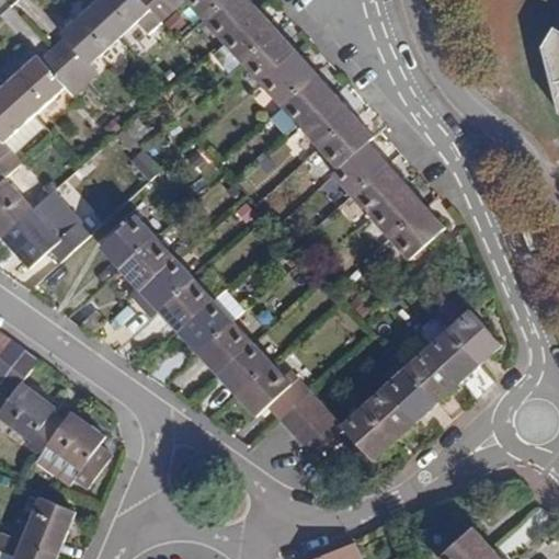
[(95,0),(60,32),(65,36),(52,47),(84,83),(97,72),(89,63),(136,20),(148,33),(172,10),(162,0),(95,0)]
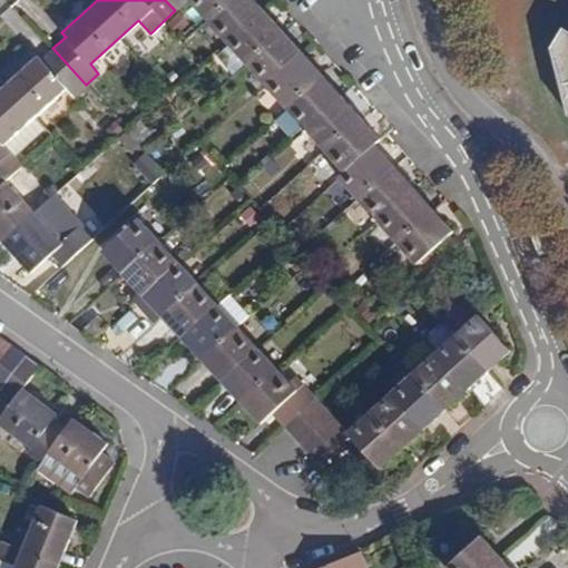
[(165,0),(175,10),(186,0),(165,0)]
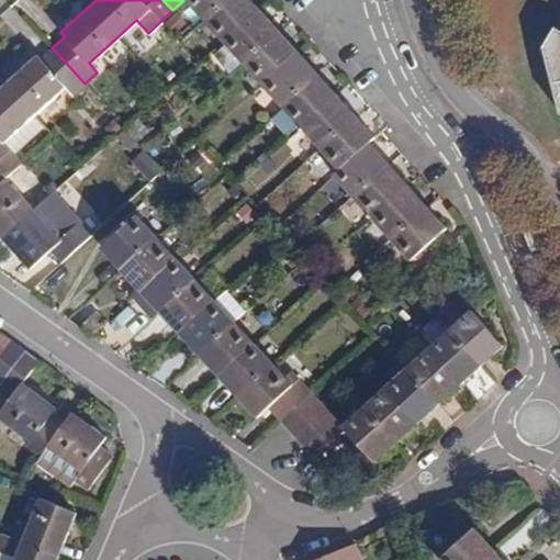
[(188,0),(281,103),(269,114),(289,135),(300,125),(339,167),(333,174),(410,259),(445,227),(368,142),(374,135),(250,0),(188,0)]
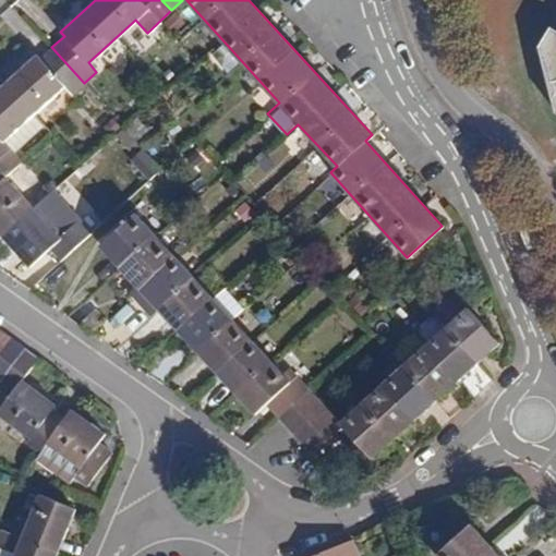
[(173,10),(162,20),(172,29),(183,21),(173,10)]
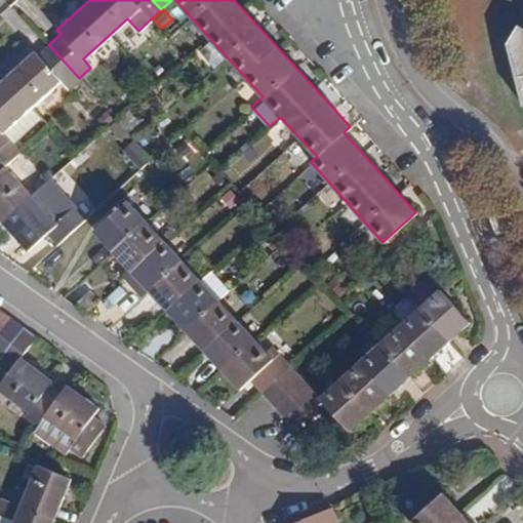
[(522,27),(517,24),(505,43),(521,105),(522,106),(522,27)]
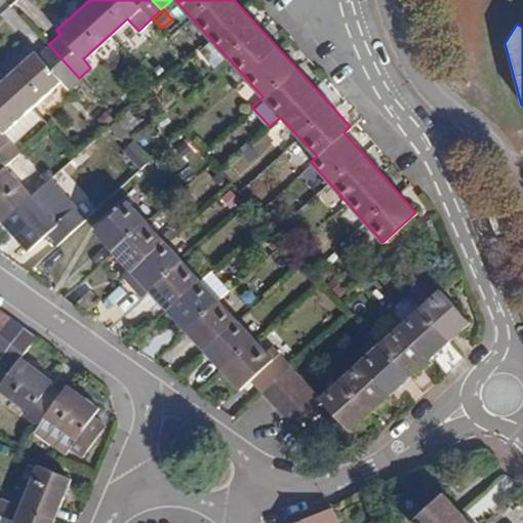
[(5,76),(31,106),(59,80),(67,88),(79,78),(48,44),(37,54),(34,50),(5,76)]
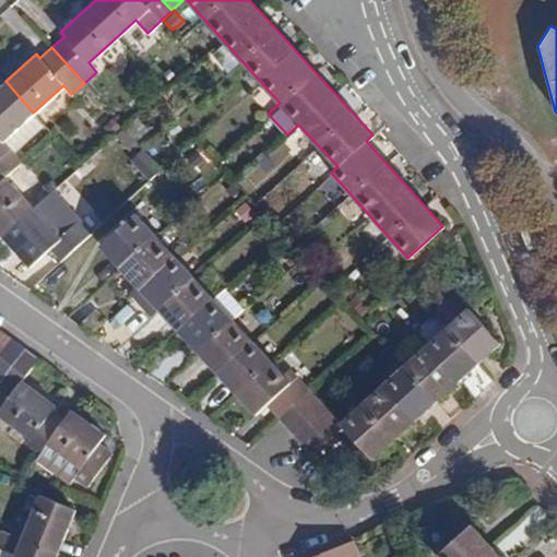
[(0,155),(10,147),(2,139),(33,113),(6,81),(0,85),(0,155)]
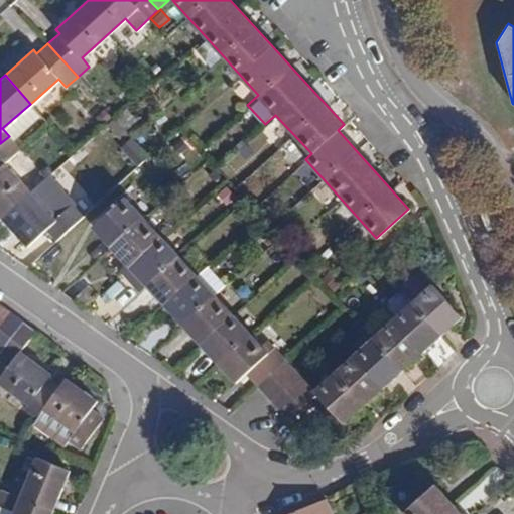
[(103,109),(95,117),(101,123),(109,116),(103,109)]
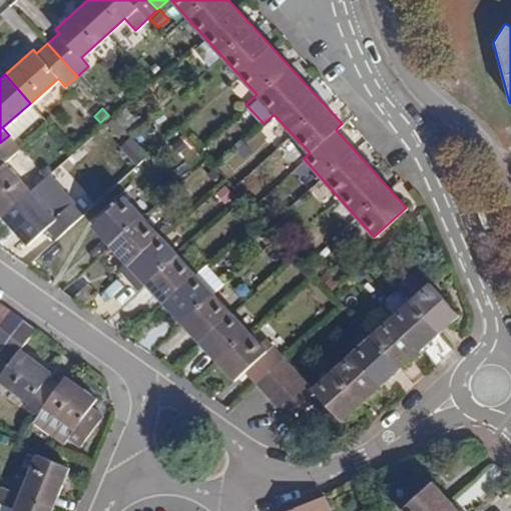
[(134,166),(147,153),(130,134),(116,147),(134,166)]
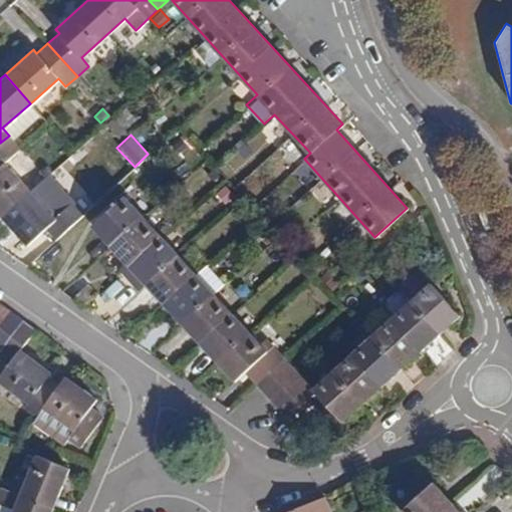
[(0,215),(26,244),(45,227),(55,238),(83,213),(72,201),(53,218),(3,163),(20,148),(9,136),(0,143),(0,215)]
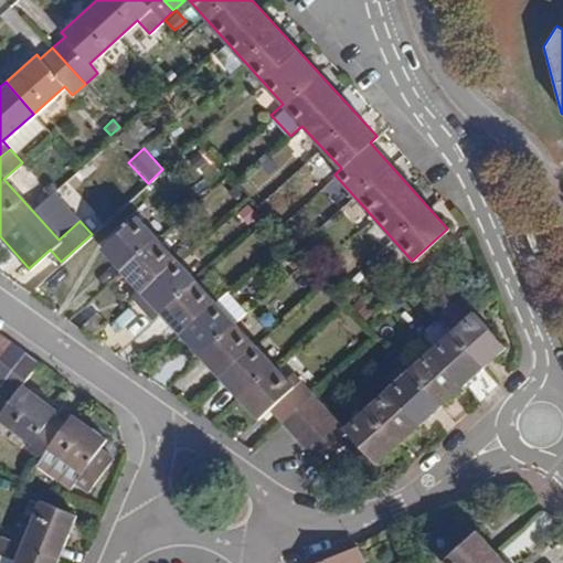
[(102,247),(121,269),(157,237),(136,215),(102,247)]
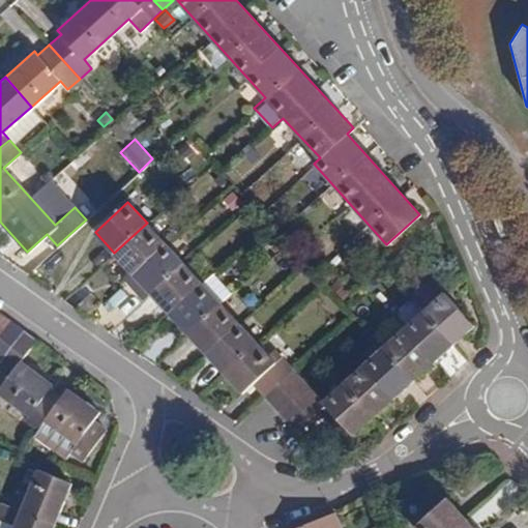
[(114,253),(132,272),(165,242),(147,223),(114,253)]
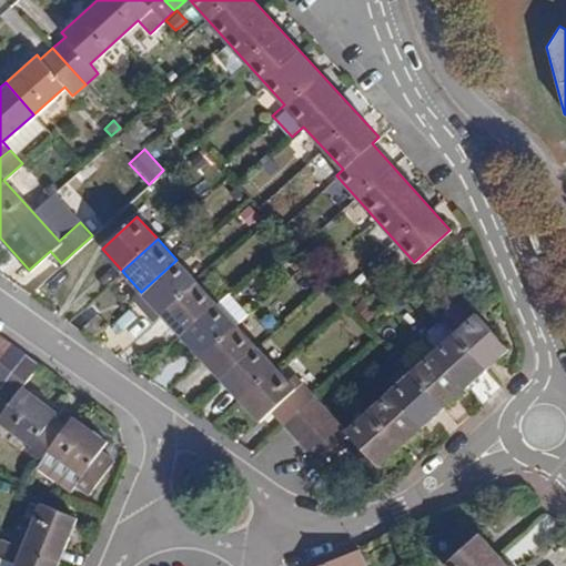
[(271,410),(282,423),(312,394),(293,373),(286,380),(177,260),(141,292),(259,421),(271,410)]
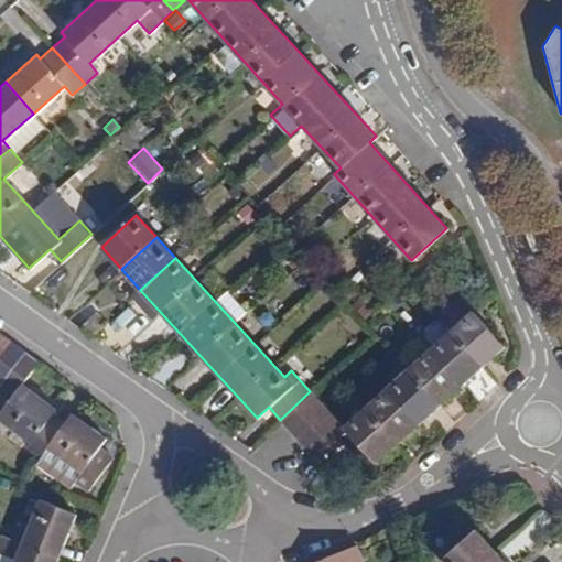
[(457,300),(453,304),(464,316),(468,313),(457,300)]
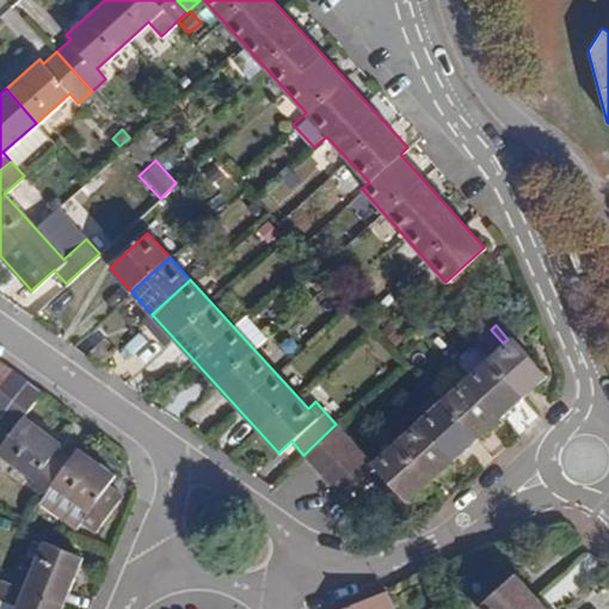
[(374,467),(405,502),(546,374),(511,336),(508,339),(503,343),(491,330),(474,344),(487,357),(370,462),(374,467)]
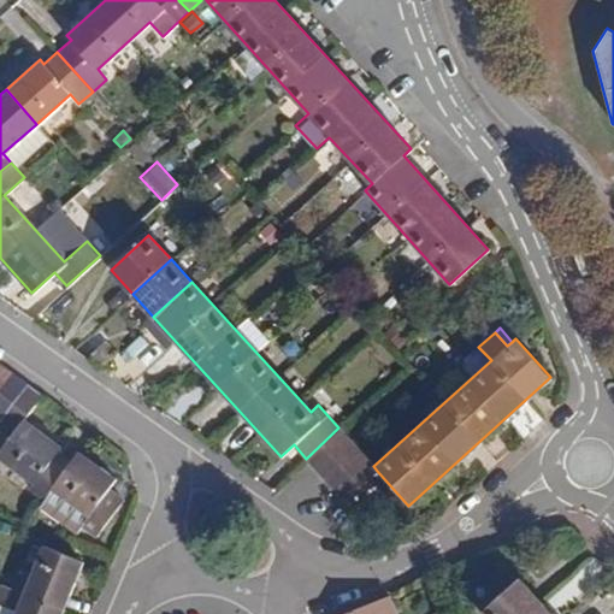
[(0,385),(10,372),(0,365),(0,385)]
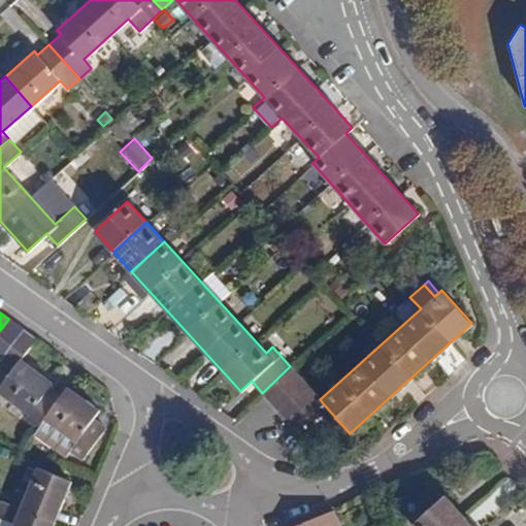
[(22,328),(8,319),(0,330),(0,359),(22,328)]
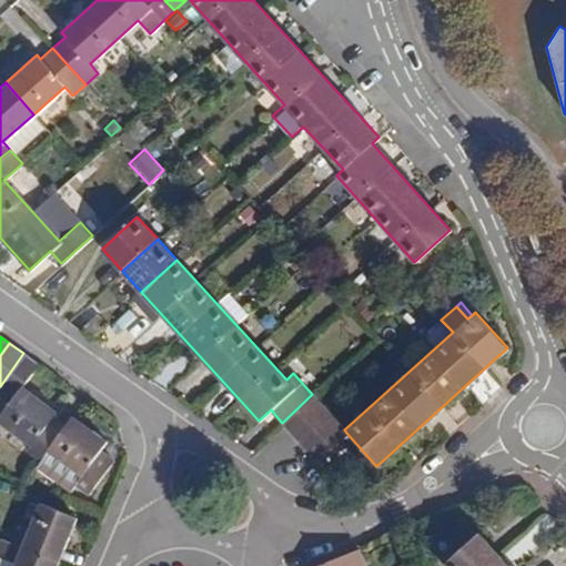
[(37,364),(23,353),(0,386),(0,388),(12,397),(20,386),(37,364)]
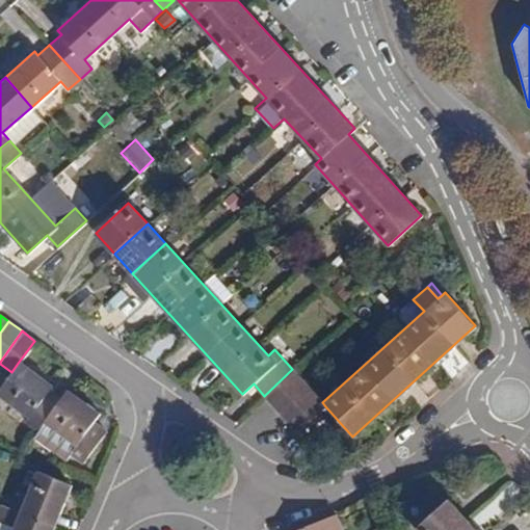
[(0,396),(26,416),(23,420),(36,430),(60,397),(49,389),(52,386),(19,362),(11,372),(0,387),(0,396)]
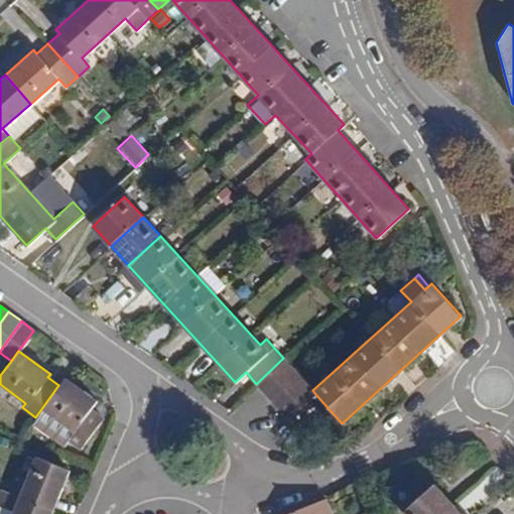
[(294,370),(283,358),(256,384),(267,395),(294,370)]
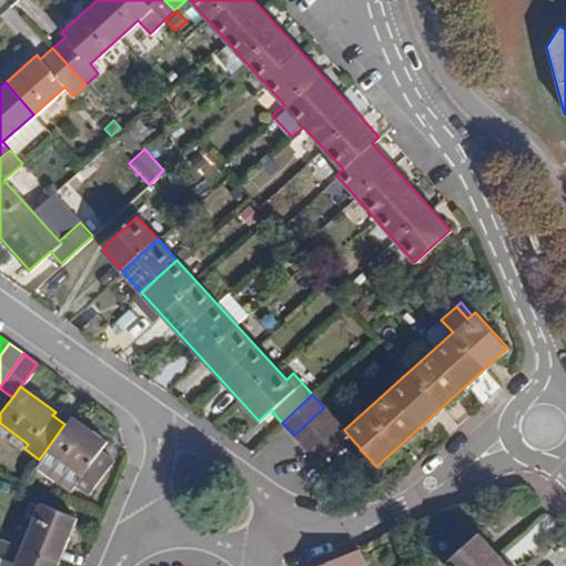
[(336,421),(324,407),(294,435),(305,448),(336,421)]
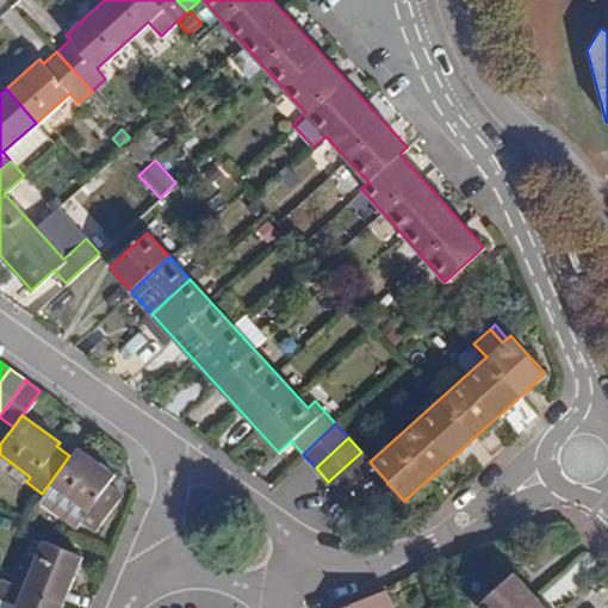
[(94,531),(121,494),(107,484),(115,473),(76,446),(69,456),(42,494),(37,501),(74,527),(80,520),(94,531)]
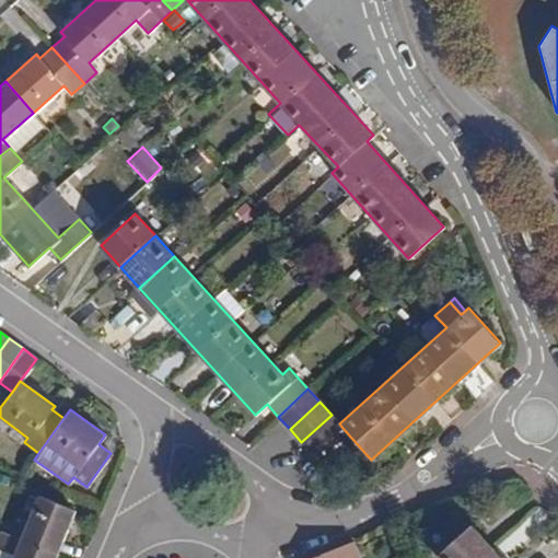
[(339,423),(332,415),(301,442),(313,454),(343,428),(339,423)]
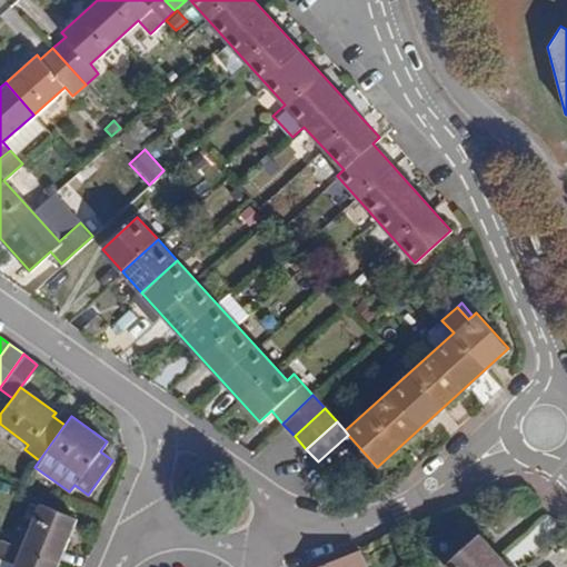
[(38,506),(29,501),(23,516),(32,519),(38,506)]
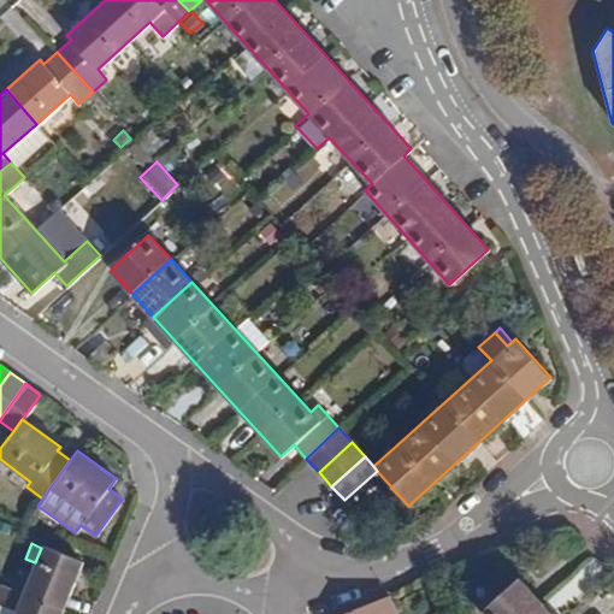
[(42,544),(41,548),(35,562),(29,577),(15,571),(7,588),(62,609),(82,560),(42,544)]
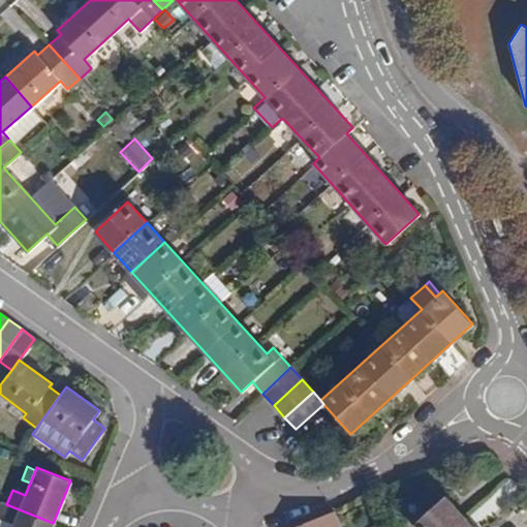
[(411,526),(412,526),(472,526),(444,496),(411,526)]
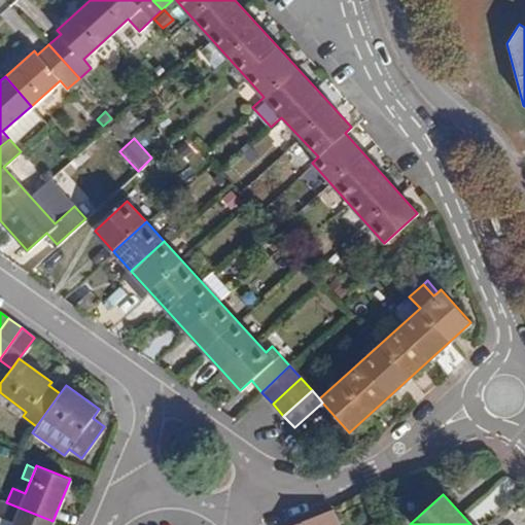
[(0,516),(13,522),(11,524),(50,524),(53,521),(6,502),(0,499),(0,516)]
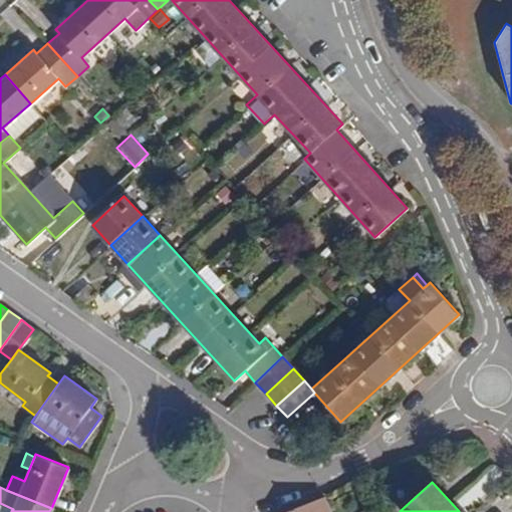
[(282,511),(328,511),(321,496),(282,511)]
